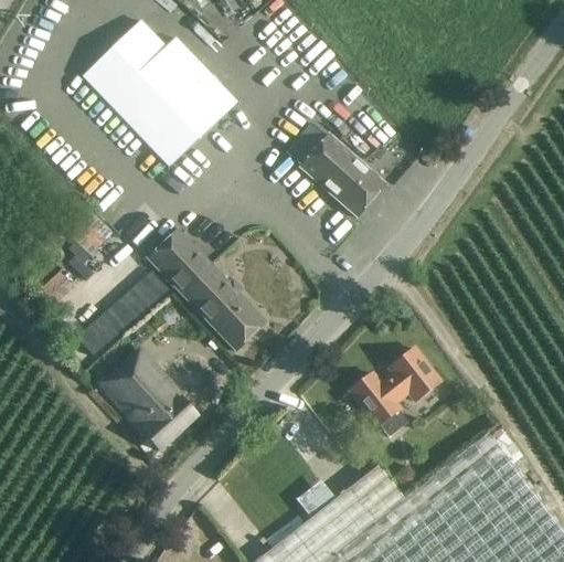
[(141,18),(82,75),(169,167),(238,101),(177,35),(167,44),(141,18)]
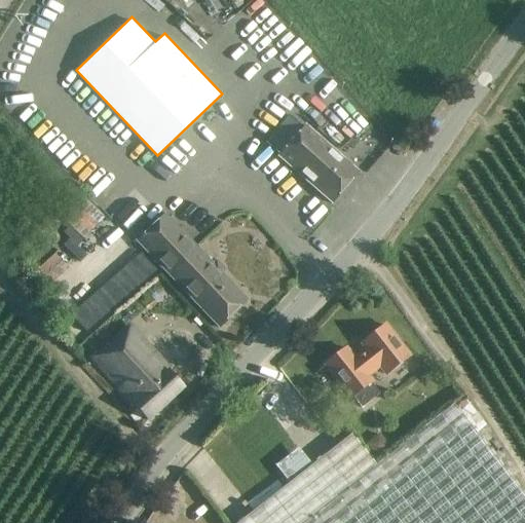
[(306,123),(304,126),(289,113),(267,139),(282,152),(279,154),(333,201),(361,171),(306,123)]
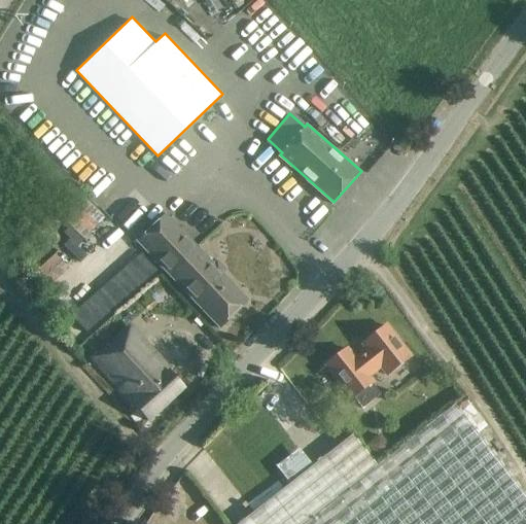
[(166,213),(138,239),(221,325),(248,300),(166,213)]
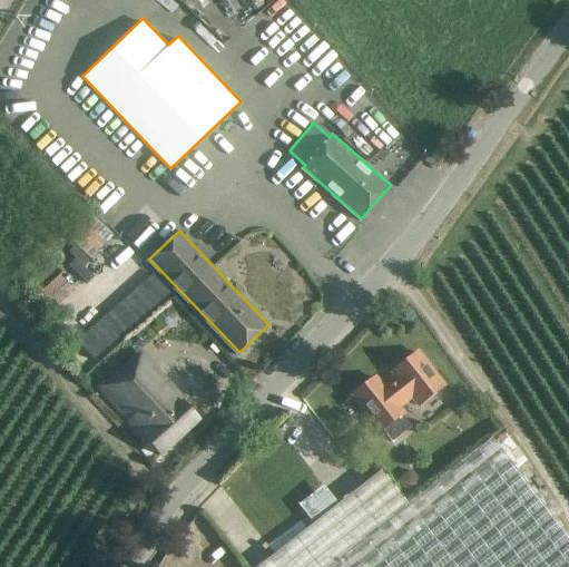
[(141,350),(100,385),(162,455),(200,418),(141,350)]
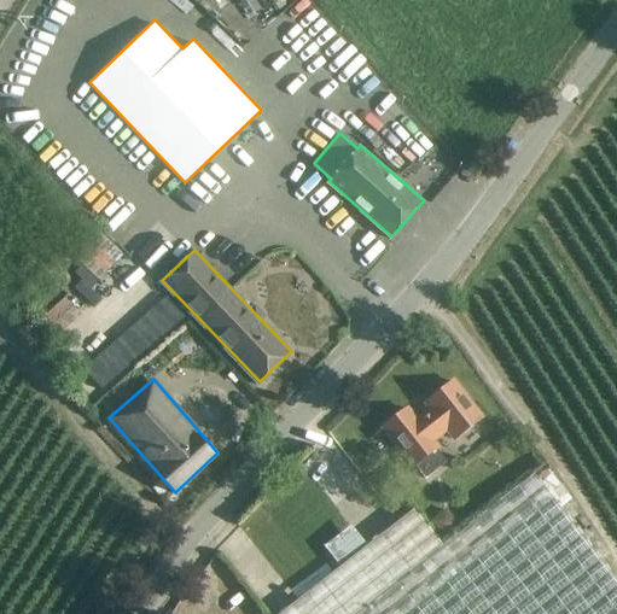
[(455,436),(482,415),(454,380),(428,401),(435,409),(419,421),(408,407),(385,426),(426,477),(447,461),(436,446),(438,445),(431,436),(447,425),(455,436)]
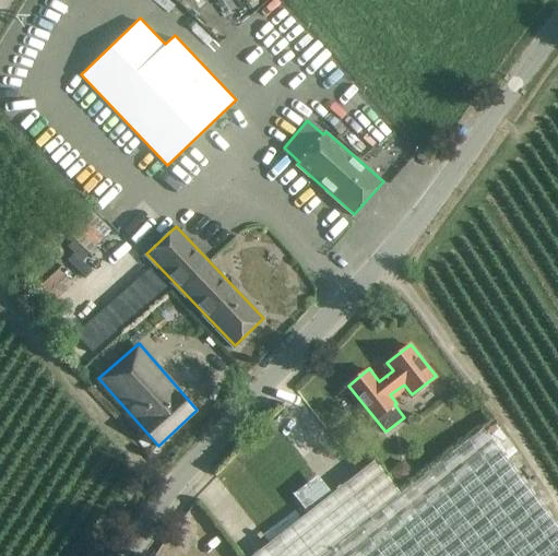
[(250,555),(557,555),(557,522),(483,427),(401,492),(375,459),(250,555)]
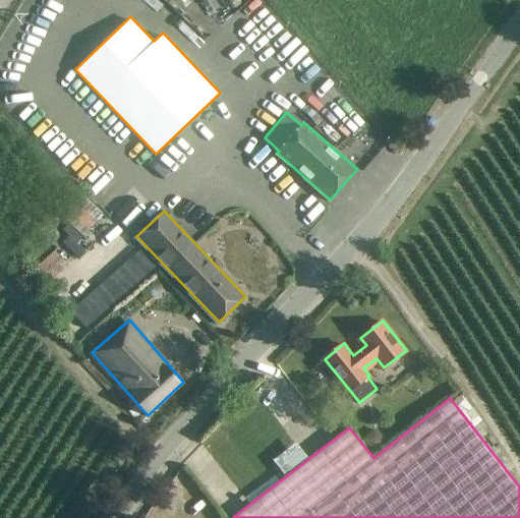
[(387,440),(377,427),(363,438),(374,450),(387,440)]
